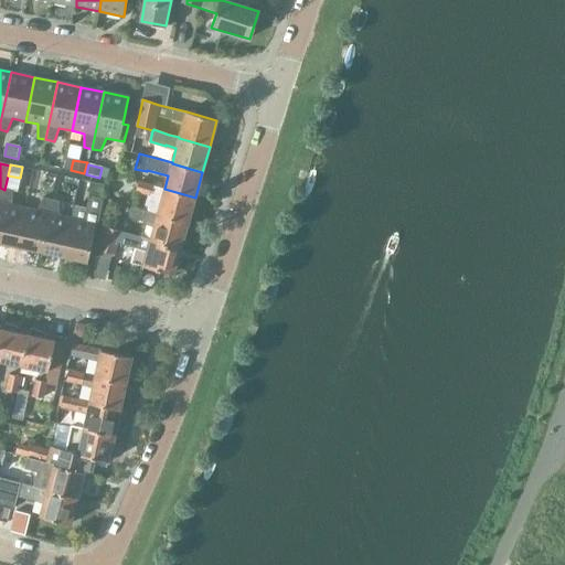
[(195,198),(164,189),(155,185),(155,184),(139,180),(135,193),(151,196),(147,211),(188,223),(195,198)]
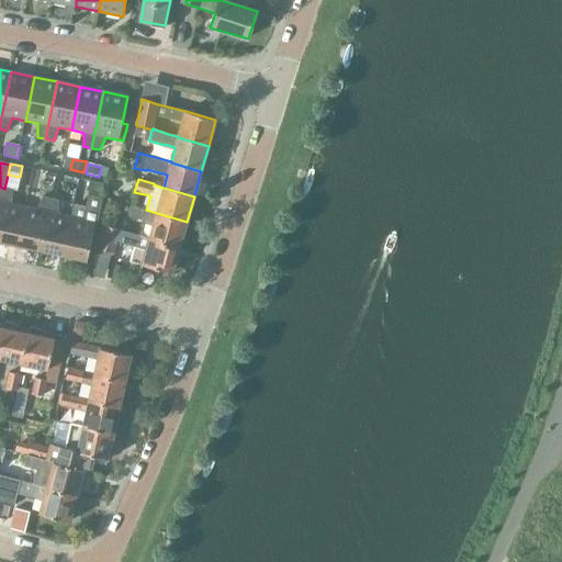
[(71,217),(63,256),(87,260),(103,184),(90,182),(88,192),(90,193),(85,220),(71,217)]
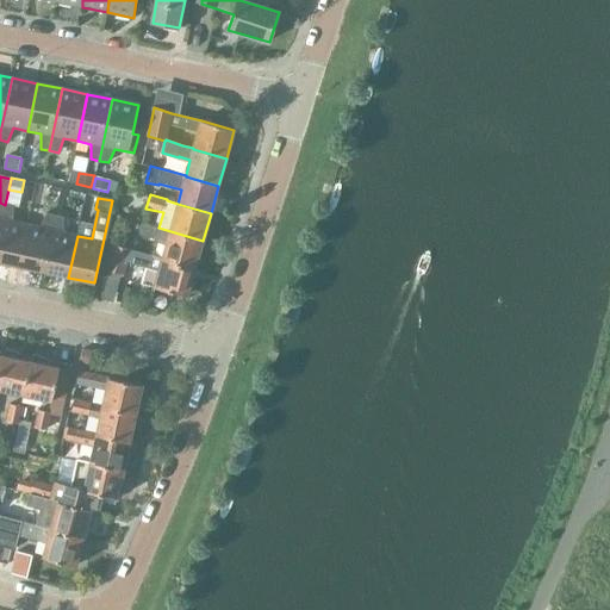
[(0,261),(18,266),(27,224),(13,222),(14,206),(5,205),(0,226),(0,261)]
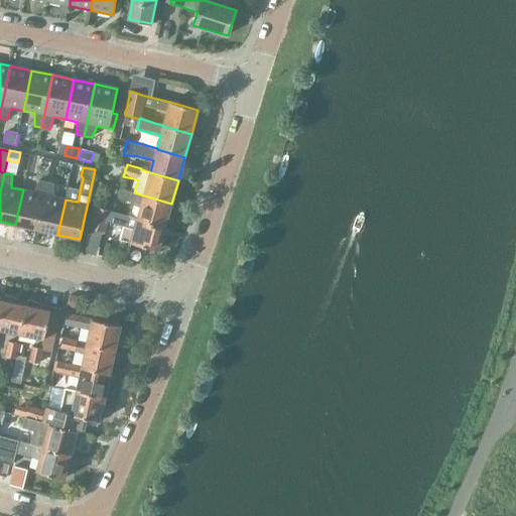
[(36,230),(46,182),(39,180),(34,192),(23,189),(15,225),(36,230)]
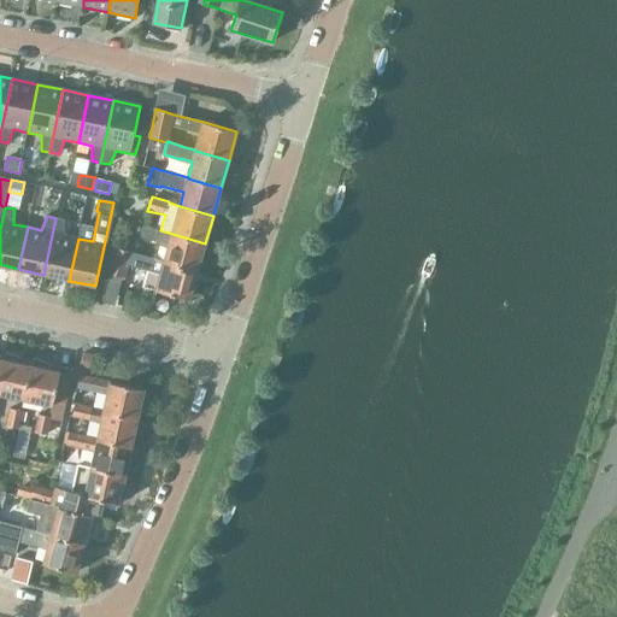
[(69,281),(78,239),(64,235),(65,221),(56,218),(43,275),(69,281)]
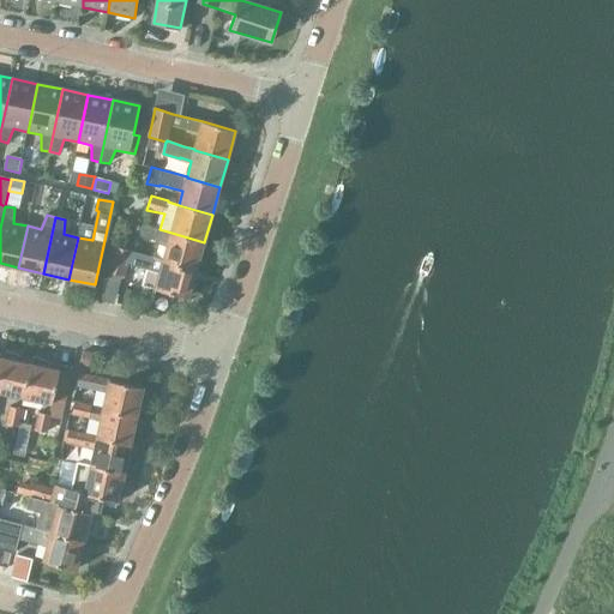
[(204,242),(160,229),(143,224),(139,236),(155,240),(155,244),(167,247),(163,260),(197,270),(204,242)]
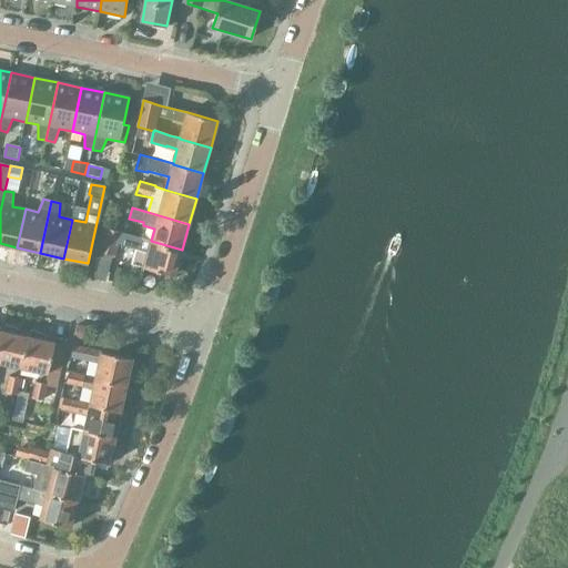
[(182,250),(151,241),(105,227),(100,251),(115,255),(118,243),(148,252),(144,266),(174,275),(182,250)]
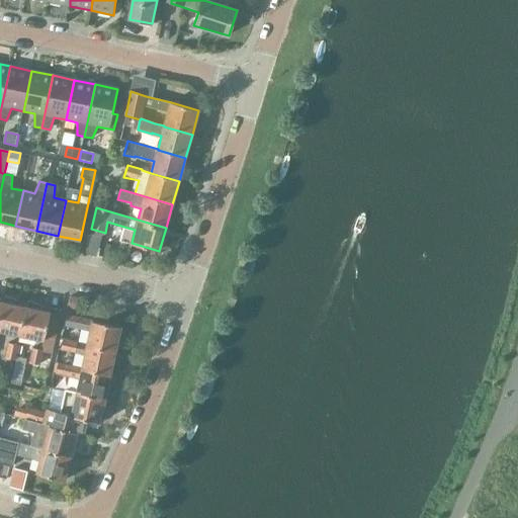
[(1,303),(0,309),(0,331),(20,336),(25,307),(17,306),(17,300),(5,296),(4,303),(1,303)]
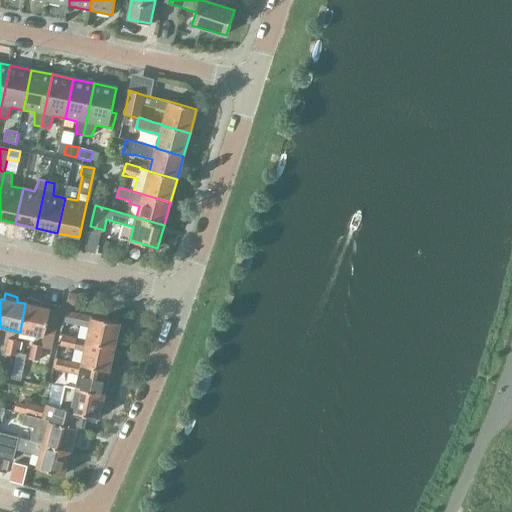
[(69,293),(66,309),(75,311),(79,295),(69,293)]
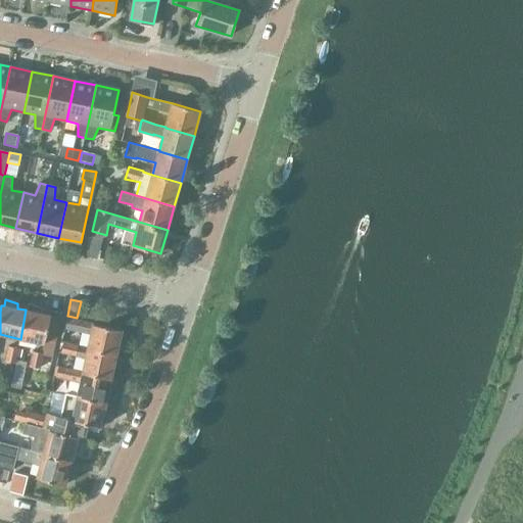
[(26,310),(20,339),(44,344),(41,353),(44,354),(52,357),(60,317),(52,316),(41,313),(42,308),(30,304),(28,311),(26,310)]
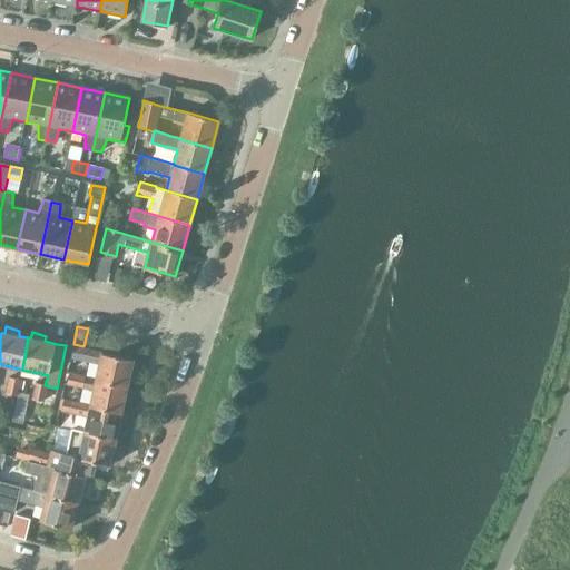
[(71,346),(70,359),(99,364),(96,380),(96,381),(127,387),(133,360),(101,354),(101,353),(72,346),(71,346)]
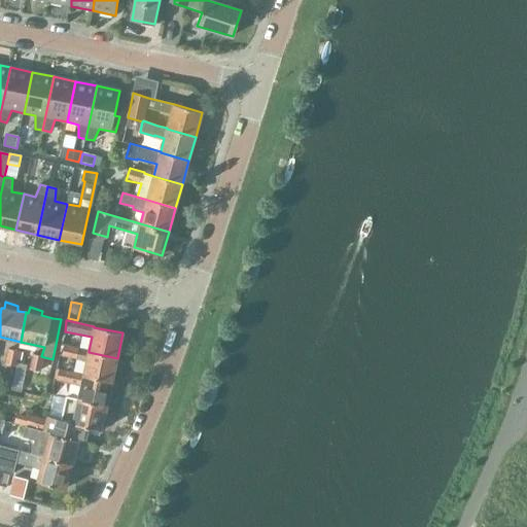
[(64,346),(61,357),(86,362),(83,376),(112,382),(117,358),(89,352),(89,351),(88,350),(64,346)]
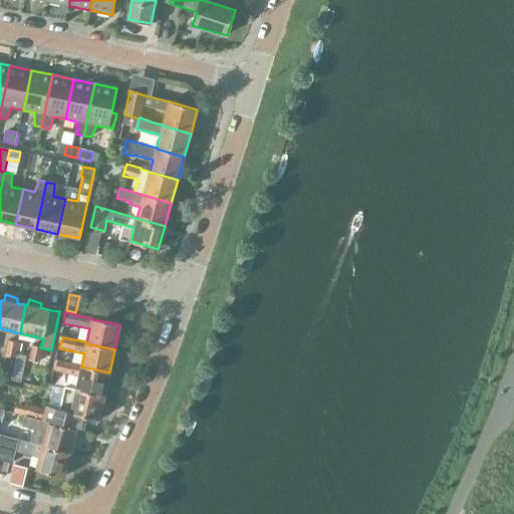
[(15,358),(19,343),(8,340),(5,355),(15,358)]
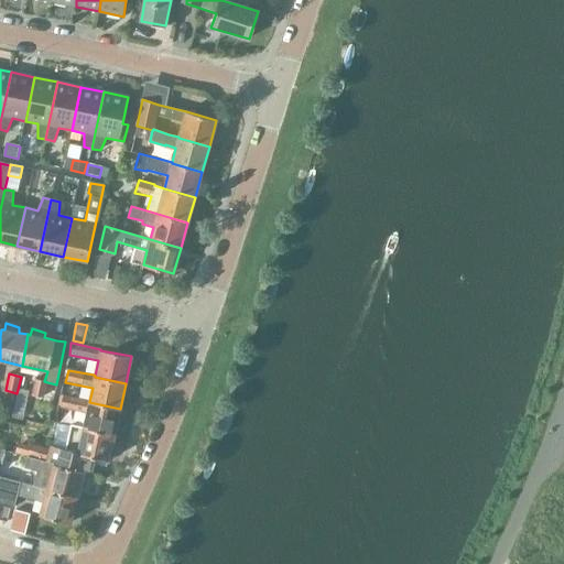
[(44,398),(47,382),(44,381),(35,379),(31,396),(44,398)]
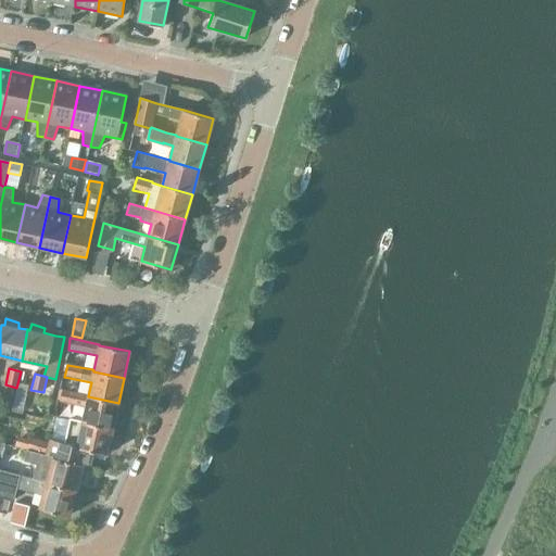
[(66,392),(64,401),(85,405),(83,421),(113,429),(118,403),(88,396),(66,392)]
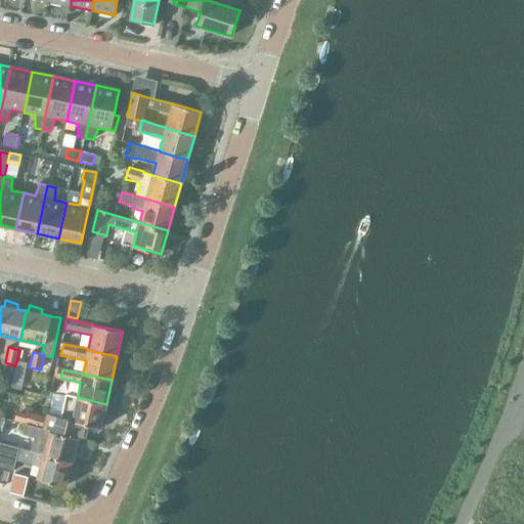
[(27,425),(79,438),(86,440),(90,426),(101,428),(106,404),(78,397),(66,395),(61,417),(48,413),(47,419),(29,413),(27,425)]
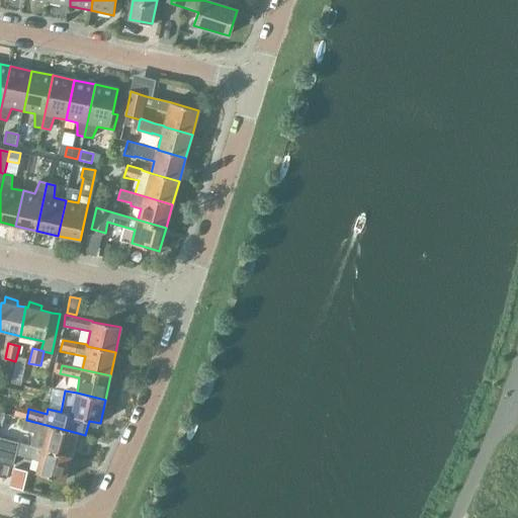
[(26,420),(24,429),(35,432),(31,446),(44,450),(44,449),(71,456),(78,433),(26,420)]
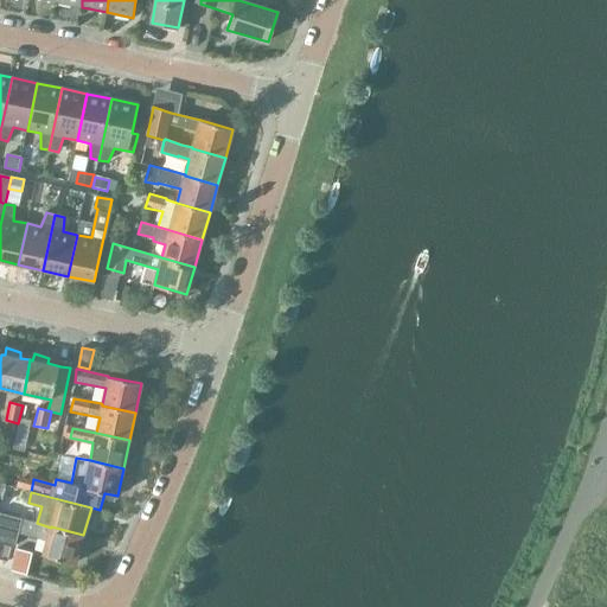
[(0,513),(0,540),(17,545),(19,534),(46,541),(43,556),(76,563),(83,535),(51,526),(51,528),(37,523),(0,513)]
